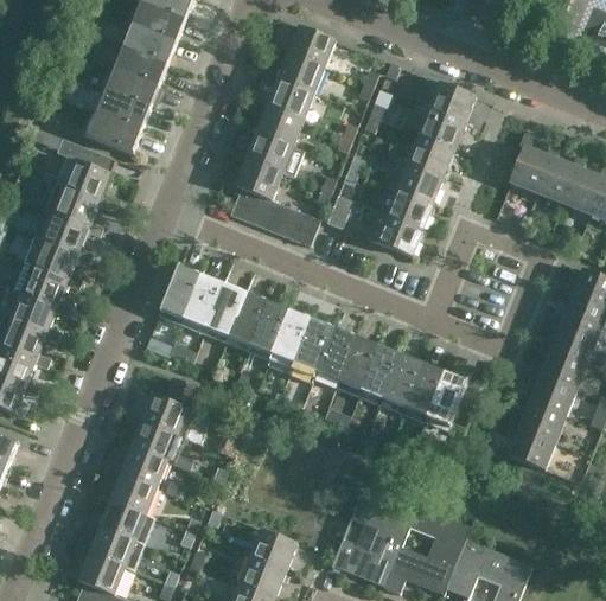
[(185,19),(192,0),(141,0),(141,1),(185,19)]
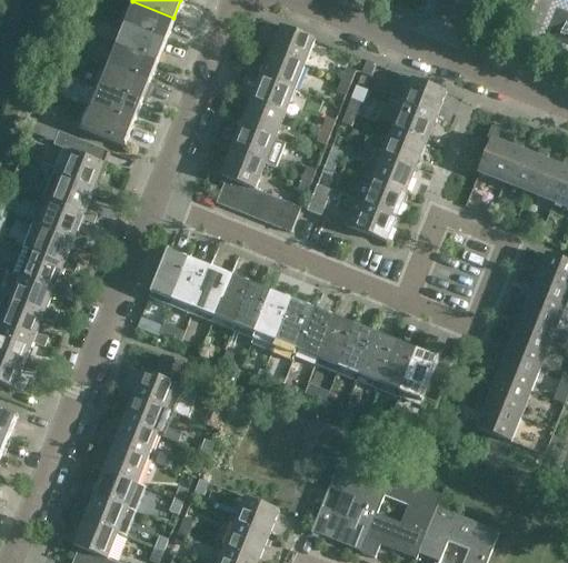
[(166,38),(173,18),(132,1),(125,21),(166,38)]
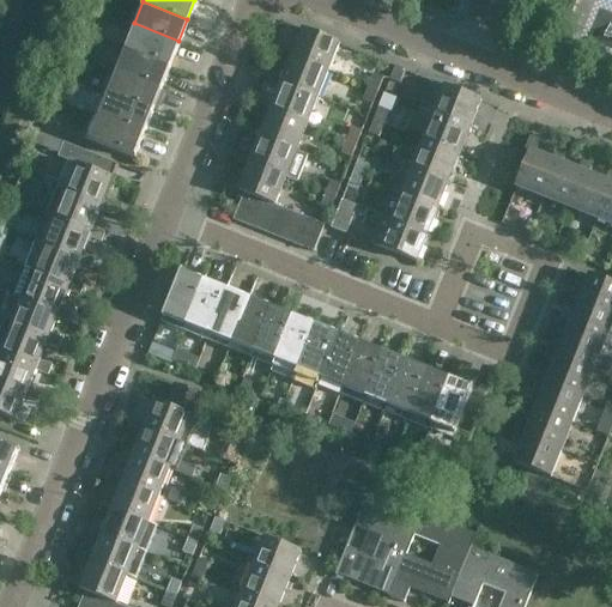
[(89,17),(84,28),(90,30),(95,32),(100,22),(89,17)]
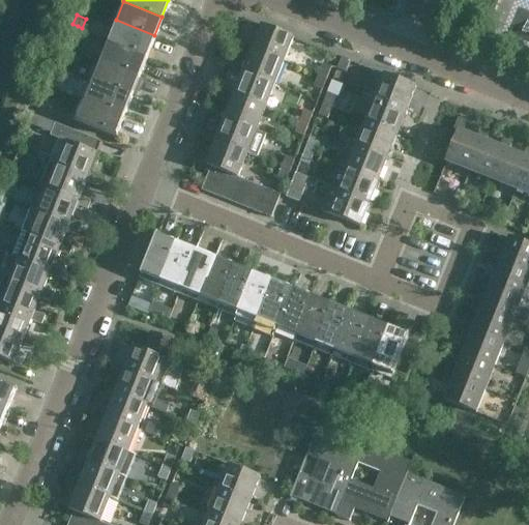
[(147,55),(154,35),(116,20),(109,38),(147,55)]
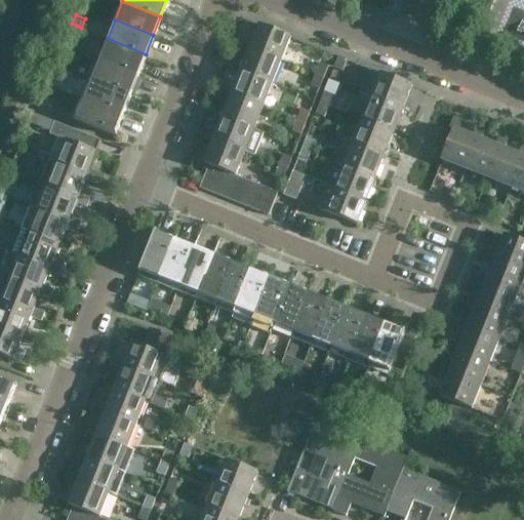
[(290,33),(258,21),(249,44),(281,56),(290,33)]
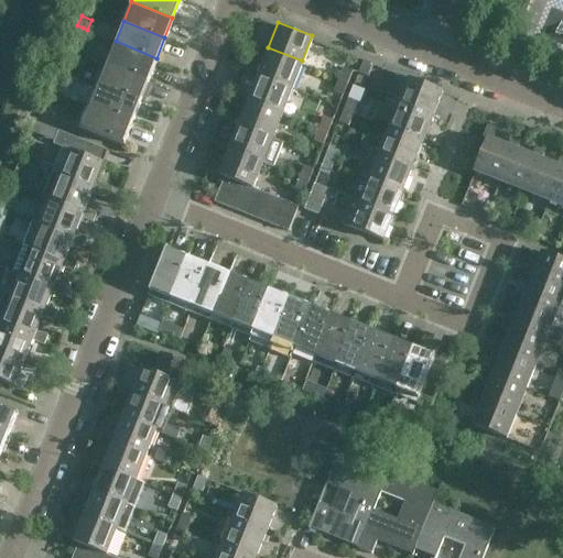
[(77,25),(71,43),(80,47),(87,30),(83,28),(77,25)]
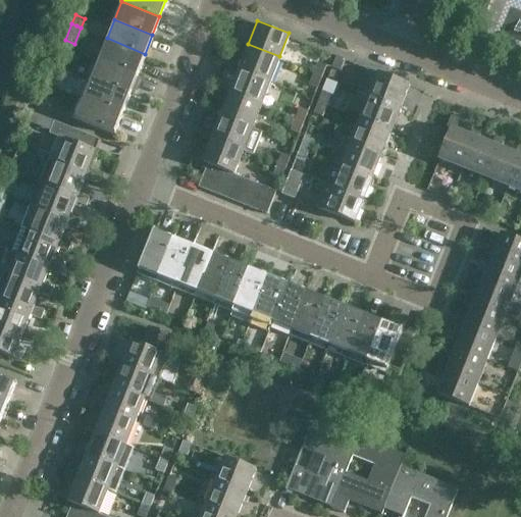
[(137,73),(145,54),(107,38),(99,58),(137,73)]
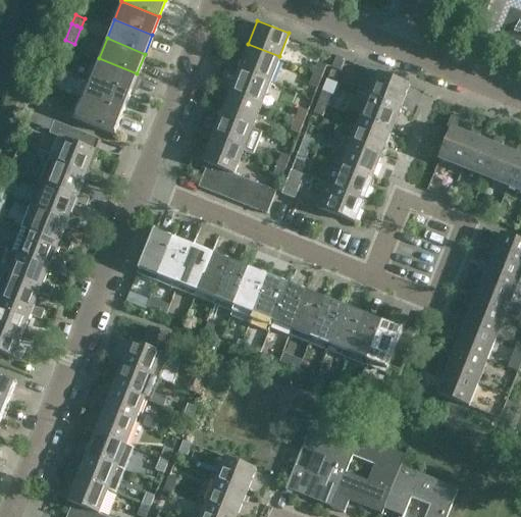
[(270,80),(279,56),(248,44),(239,66),(270,80)]
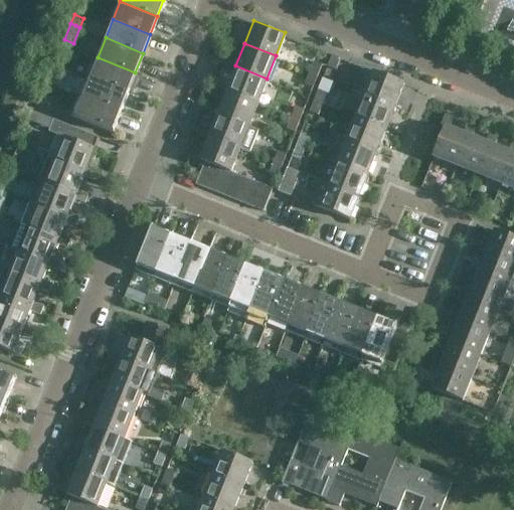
[(336,66),(340,55),(332,51),(327,62),(336,66)]
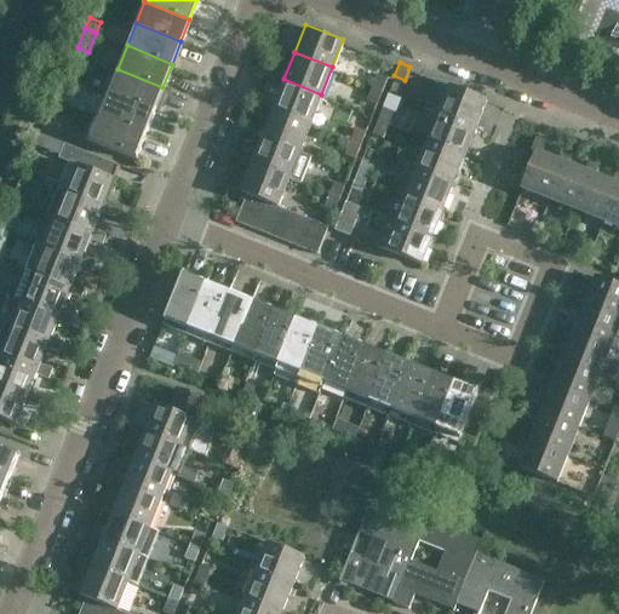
[(153,109),(162,87),(118,69),(108,91),(153,109)]
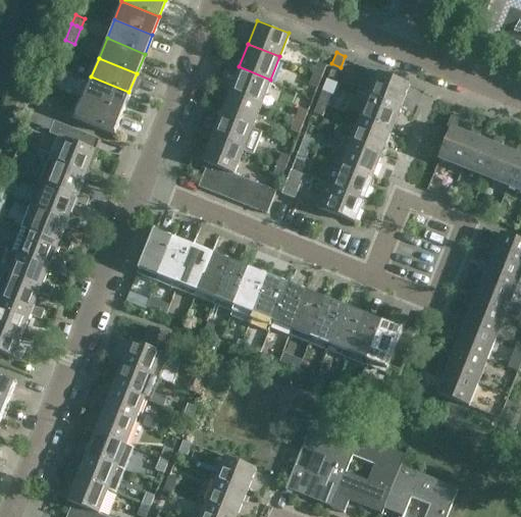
[(321,73),(325,62),(317,59),(313,69),(321,73)]
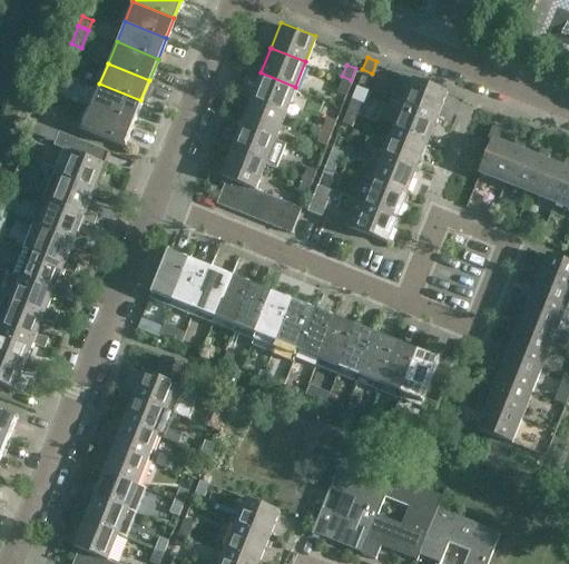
[(285,110),(295,87),(261,72),(252,97),(285,110)]
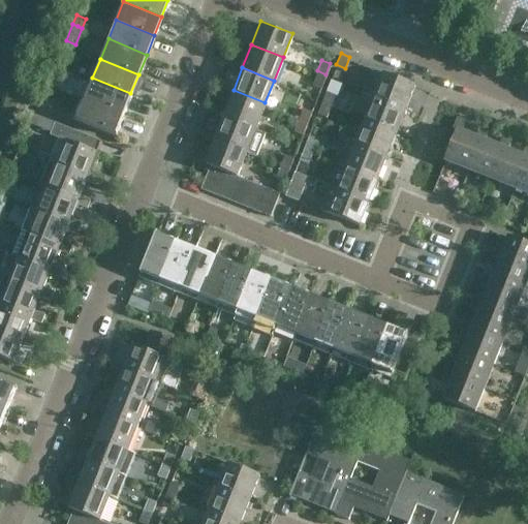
[(405,105),(414,83),(383,69),(374,93),(405,105)]
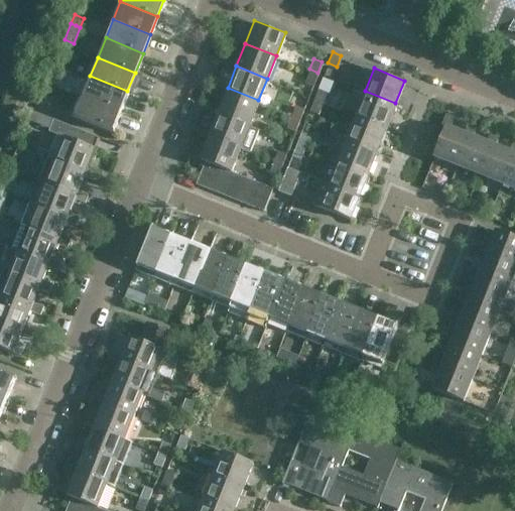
[(313,84),(317,73),(309,69),(305,80),(313,84)]
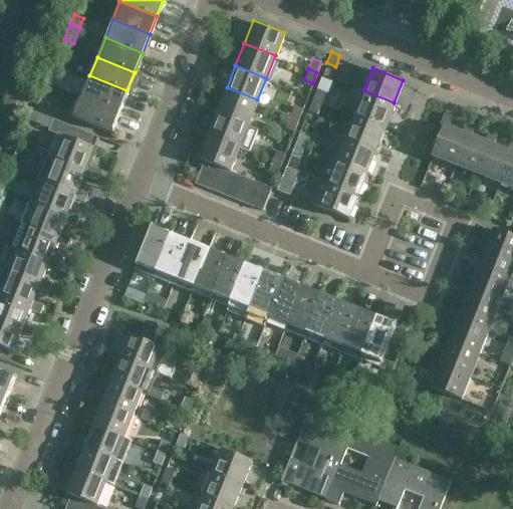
[(119,109),(126,90),(89,75),(82,94),(119,109)]
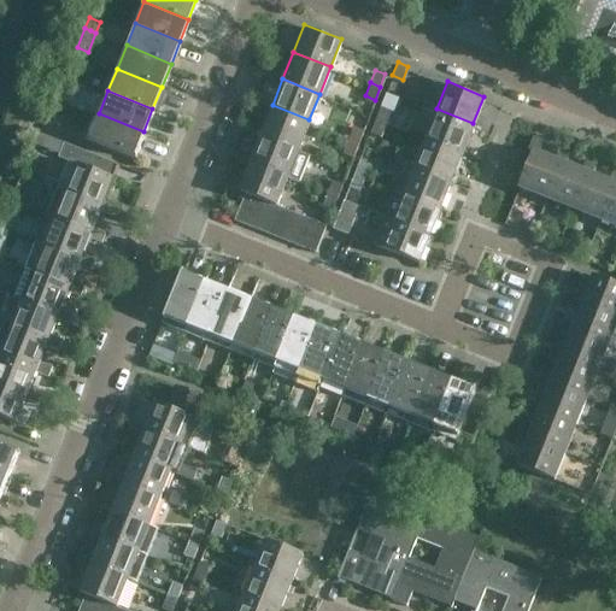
[(391,107),(381,104),(376,117),(386,121),(391,107)]
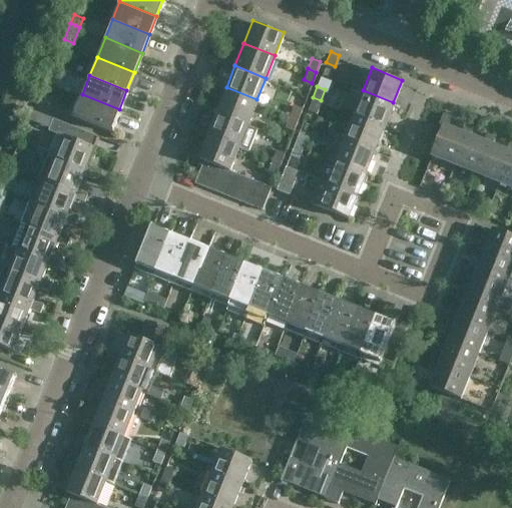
[(247,122),(257,99),(226,87),(217,109),(247,122)]
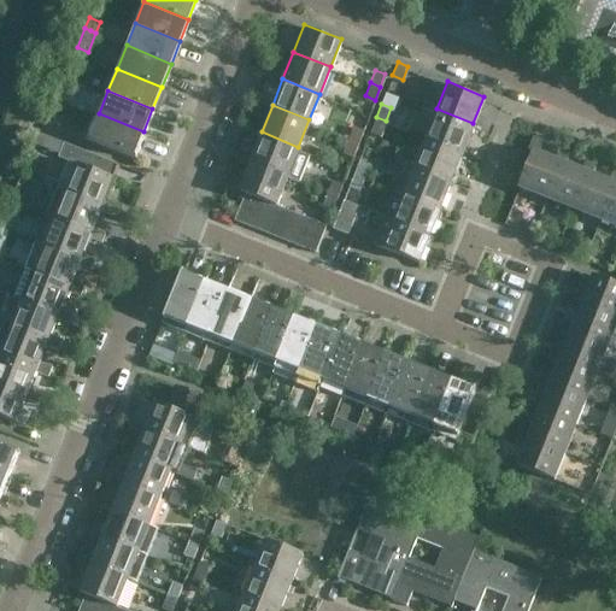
[(462,151),(473,123),(436,109),(426,136),(462,151)]
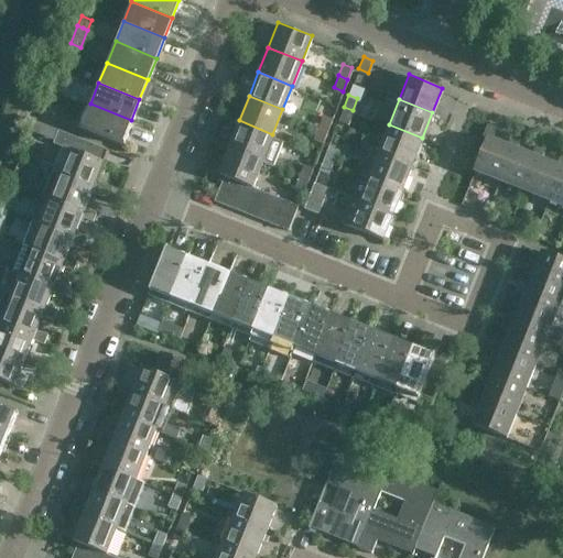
[(123,140),(131,120),(90,104),(83,123),(82,123),(80,124),(125,142),(125,141),(123,140)]
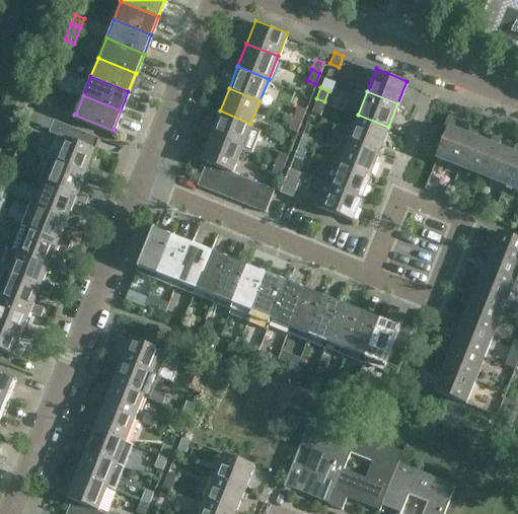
[(320,113),(324,101),(316,98),(311,109),(320,113)]
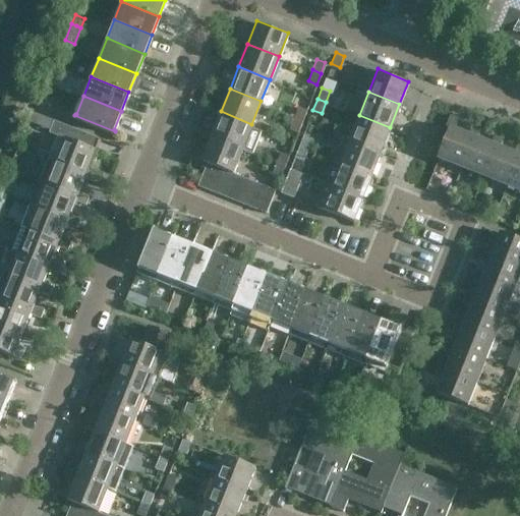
[(306,107),(298,104),(294,115),(302,118),(306,107)]
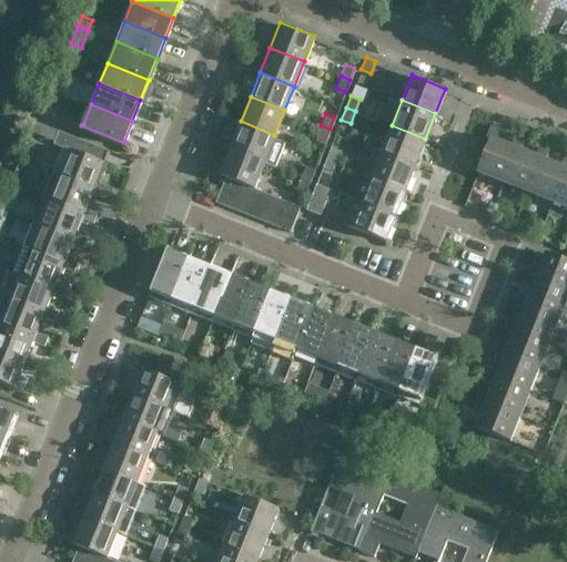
[(282,138),(274,135),(241,121),(231,146),(264,160),(272,163),(282,138)]
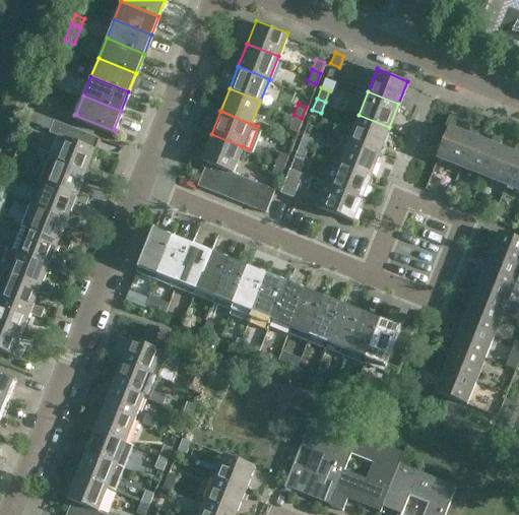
[(472,133),(467,131),(453,125),(457,115),(449,111),(445,123),(449,124),(437,154),(459,164),(472,133)]
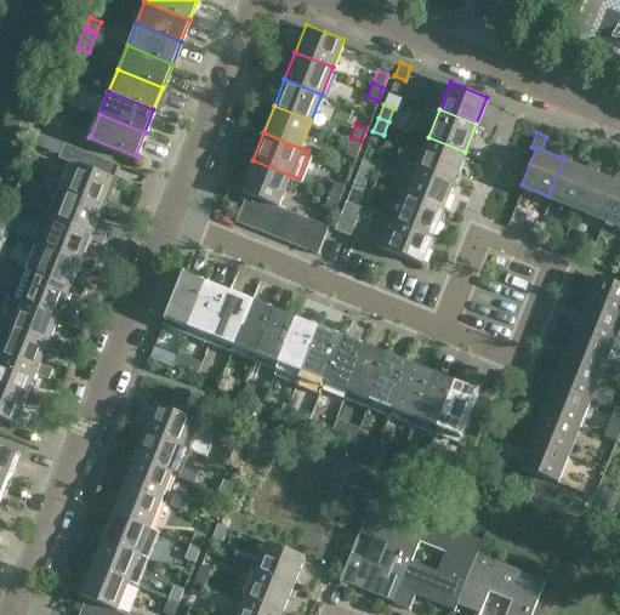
[(356,154),(360,141),(351,137),(346,151),(356,154)]
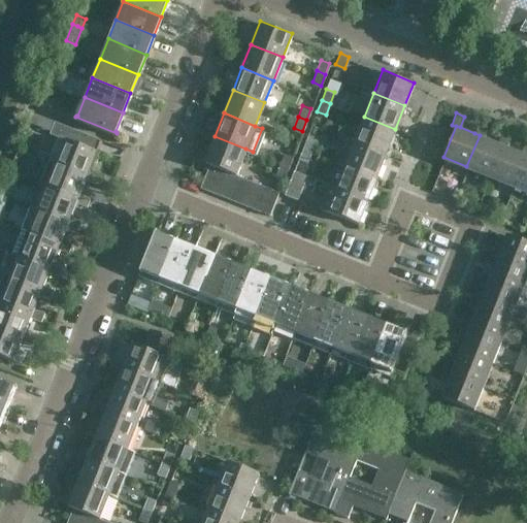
[(387,151),(395,129),(364,117),(355,138),(387,151)]
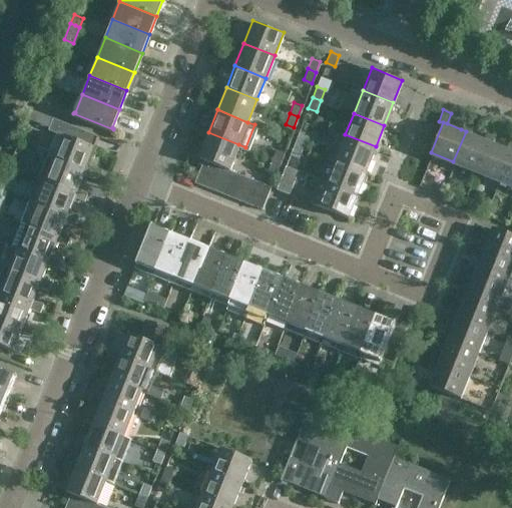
[(56,130),(47,153),(84,168),(86,163),(92,146),(93,146),(93,145),(92,144),(96,132),(52,115),(48,127),(56,130)]
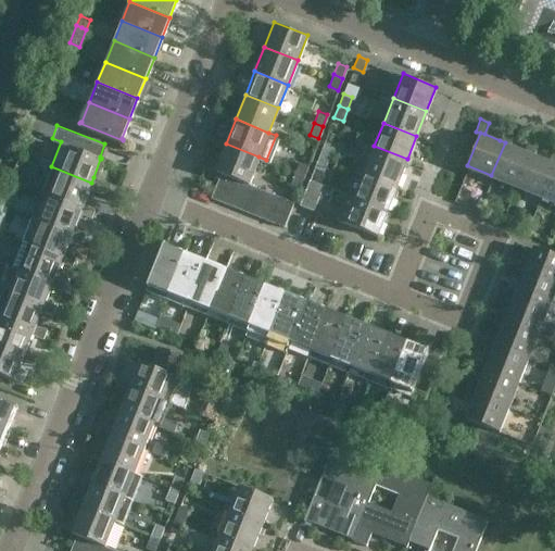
[(516,186),(529,152),(524,150),(508,143),(514,133),(504,129),(500,140),(505,142),(491,175),(516,186)]
